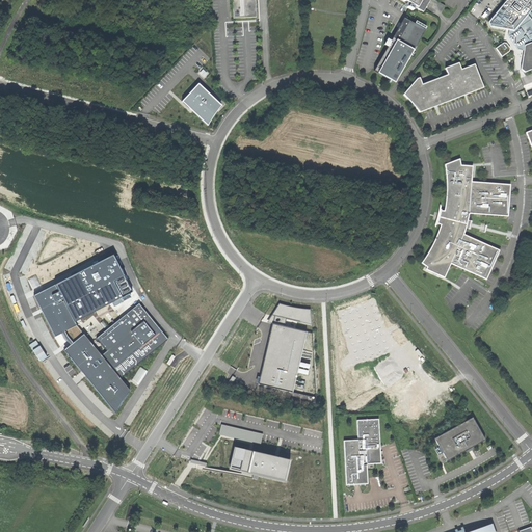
[(232,0),(233,19),(257,17),(255,0),(232,0)]
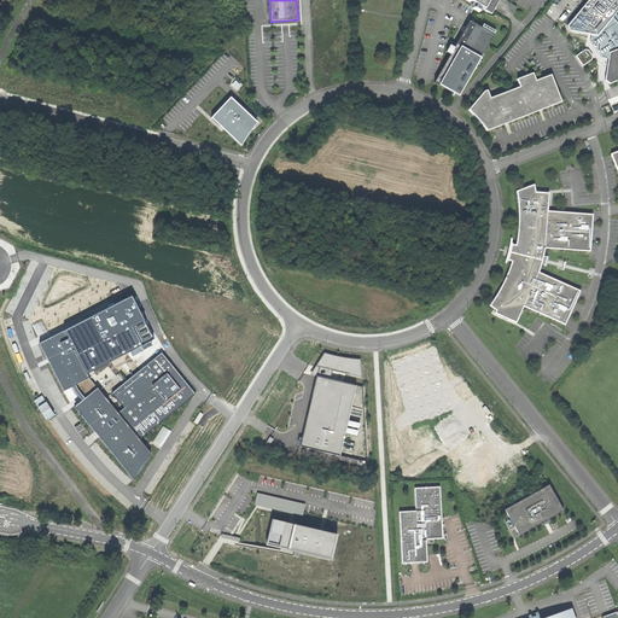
[(491,13),(499,0),(466,0),(474,4),(472,9),(479,12),(482,9),(491,13)]
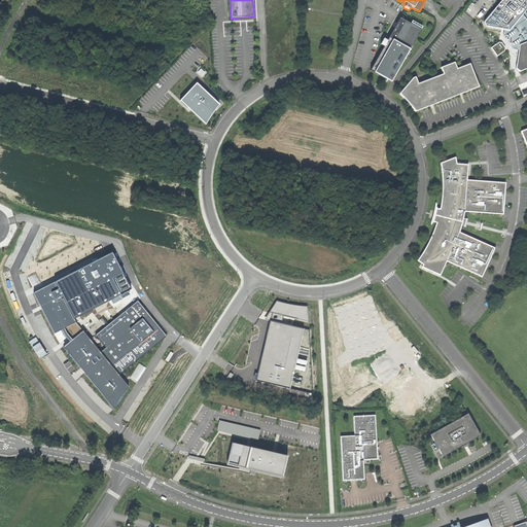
[(485,27),(510,30),(526,8),(526,0),(501,0),(484,22),(485,27)]
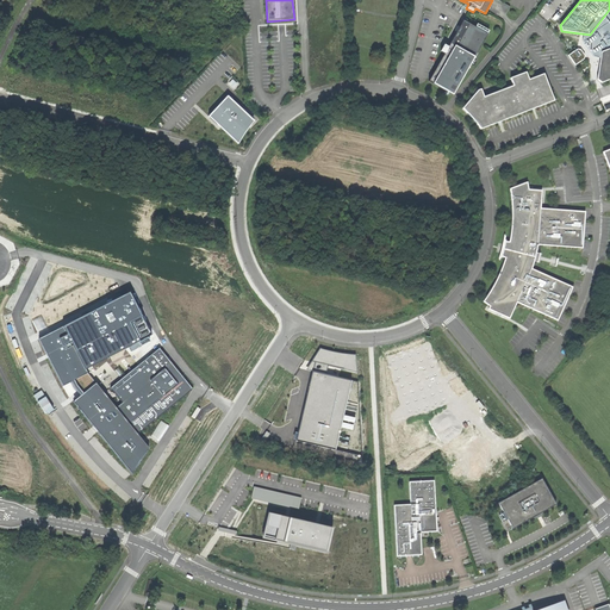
[(487,33),(464,20),(450,43),(475,57),(487,33)]
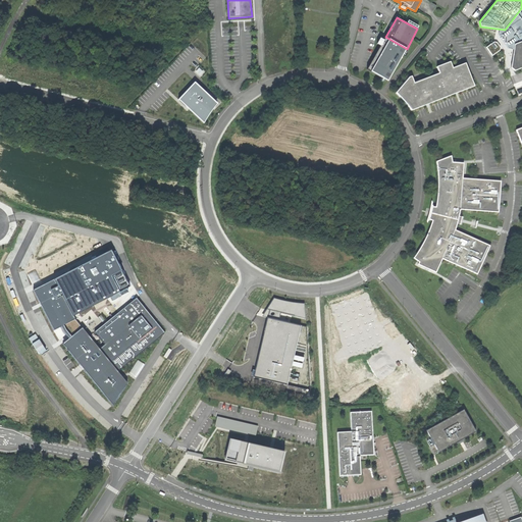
[(384,83),(403,50),(385,41),(367,72),(384,83)]
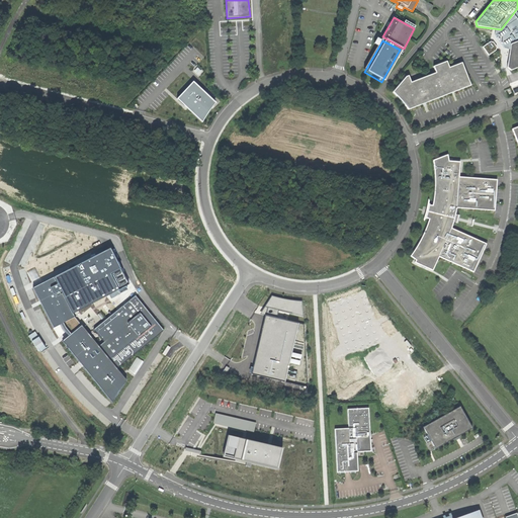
[(511,70),(517,67),(517,40),(511,45),(507,68),(511,70)]
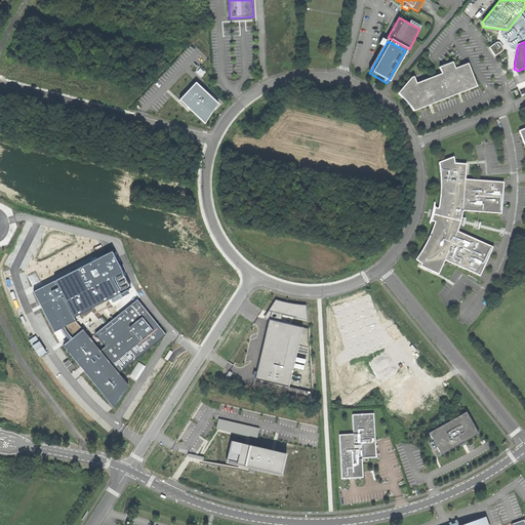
[(499,43),(496,42),(489,47),(494,56),(502,50),(502,47),(499,43)]
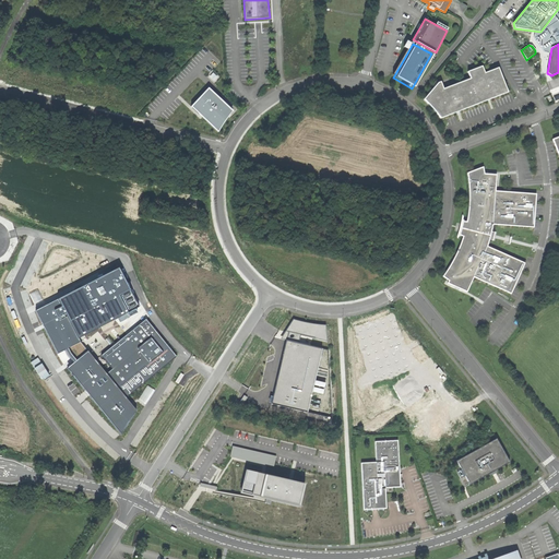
[(508,93),(498,68),(485,73),(483,67),(467,72),(471,79),(443,90),(441,82),(438,83),(424,99),(431,107),(440,118),(458,113),(508,93)]
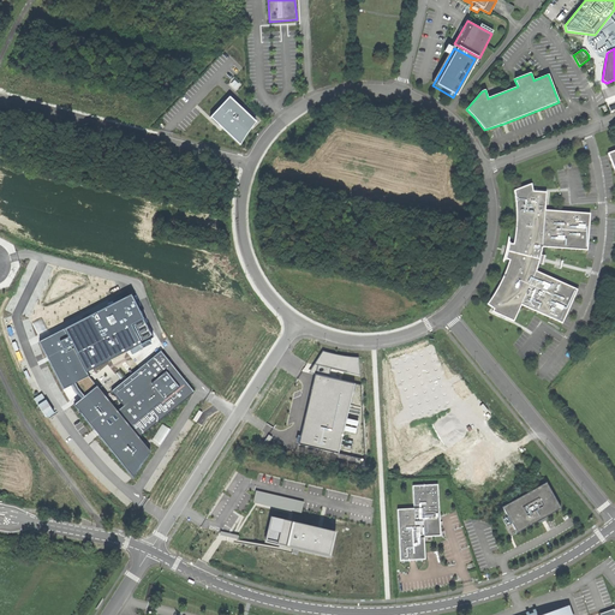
[(236,78),(230,83),(234,90),(240,87),(236,78)]
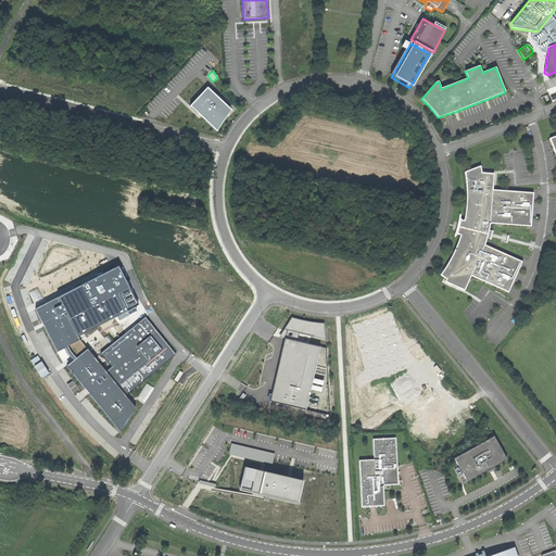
[(207,88),(190,106),(200,115),(217,131),(224,121),(231,110),(207,88)]
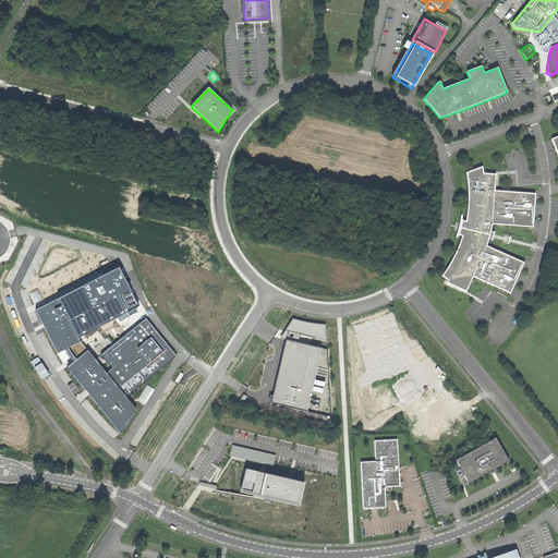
[(482,167),(466,172),(468,179),(468,192),(468,206),(465,221),(461,221),(460,227),(458,234),(462,235),(461,239),(457,251),(449,265),(441,276),(448,280),(447,282),(465,291),(472,276),(510,293),(523,263),(486,245),(488,239),(490,231),(492,223),(533,227),(535,193),(494,191),(495,174),(483,173),(482,167)]
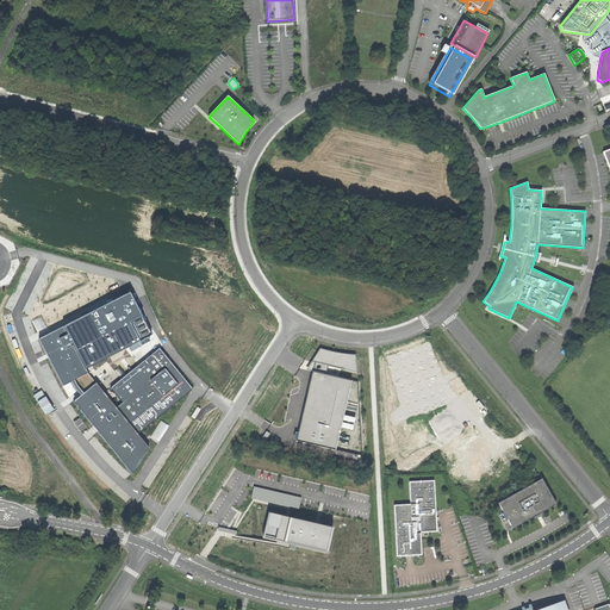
[(123,403),(117,408),(138,434),(193,390),(160,348),(111,387),(123,403)]
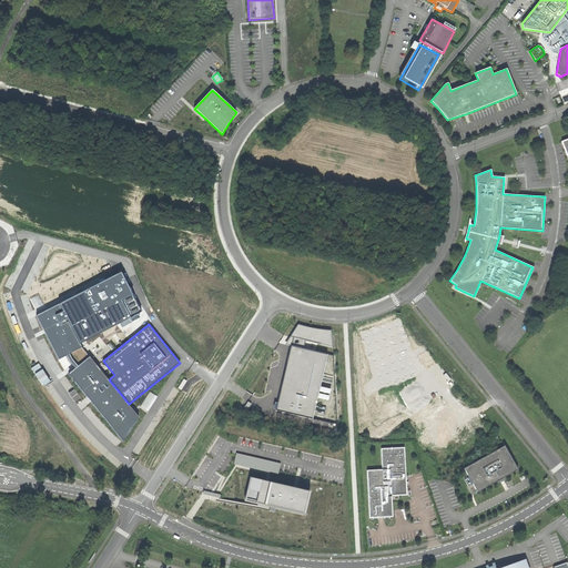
[(298,324),(292,336),(298,337),(301,338),(303,340),(306,340),(333,347),(332,331),(325,331),(298,324)]
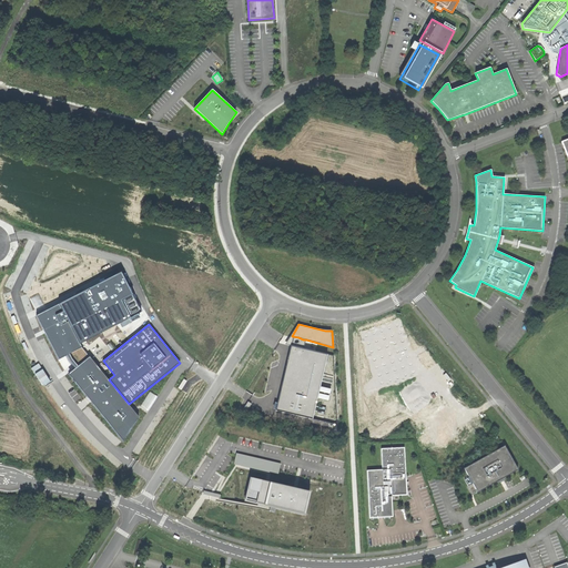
[(300,348),(301,338),(298,337),(292,336),(286,345),(292,346),(300,348)]
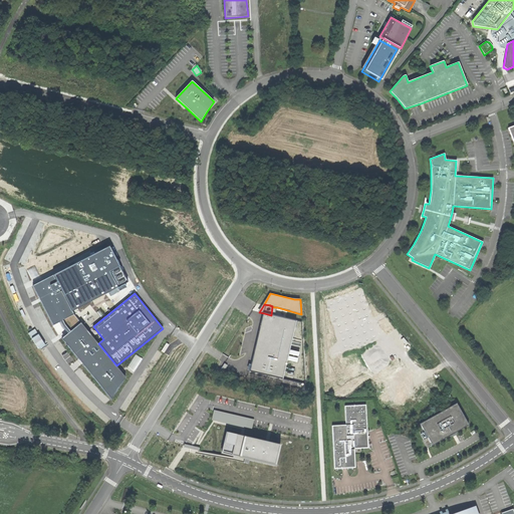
[(264,313),(250,370),(283,377),(296,321),(276,316),(273,316),(271,315),(264,313)]
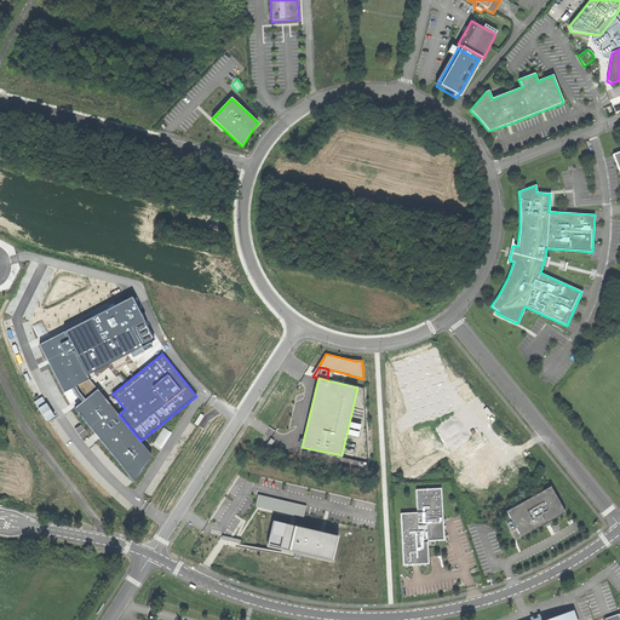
[(98,389),(74,408),(135,481),(151,455),(145,448),(141,441),(119,414),(98,389)]
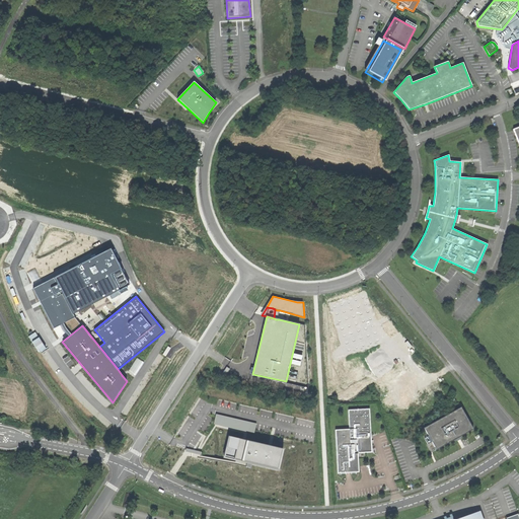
[(461,408),(424,428),(436,450),(455,439),(460,436),(473,429),(461,408)]
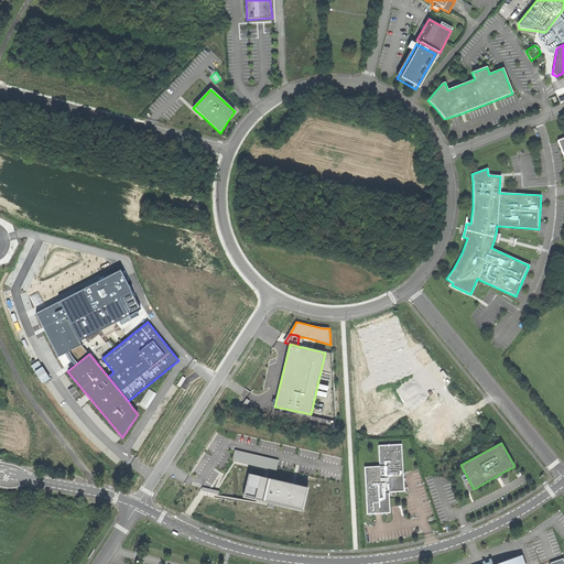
[(404,491),(401,444),(379,445),(380,466),(365,467),(367,514),(370,514),(375,513),(378,513),(381,513),(387,513),(390,513),(389,492),(404,491)]
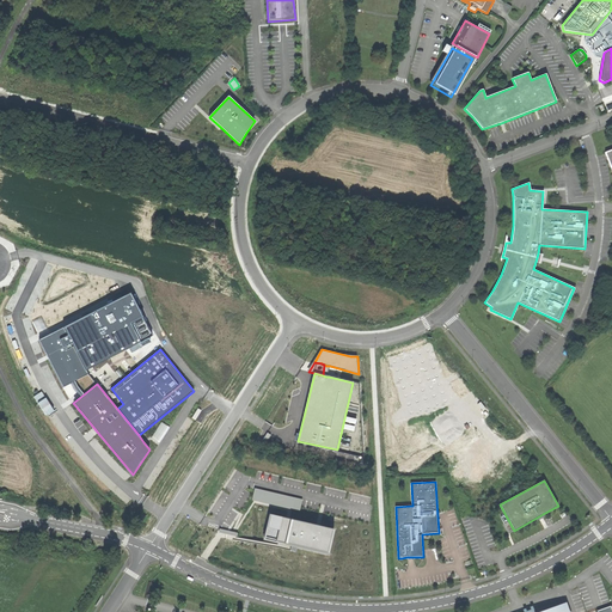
[(301,499),(254,488),(251,500),(299,510),(301,499)]
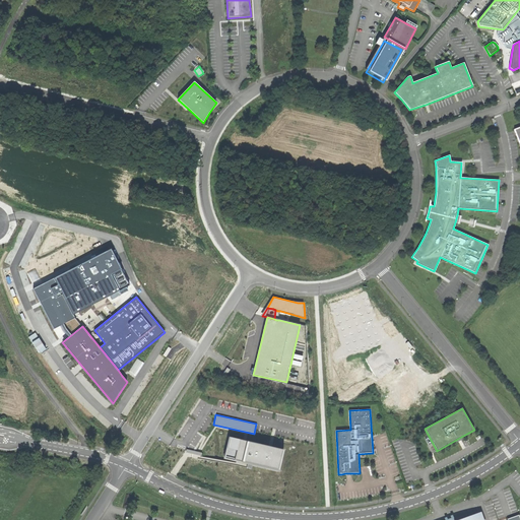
[(229,437),(224,458),(252,465),(278,471),(283,450),(245,441),(229,437)]
